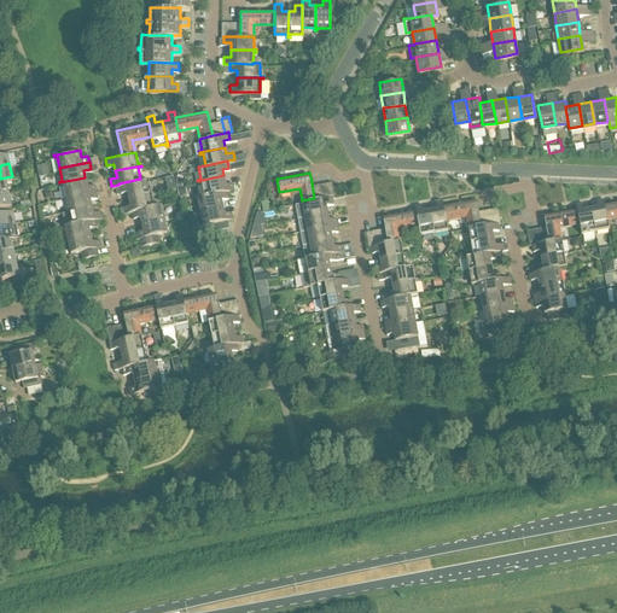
[(223,175),(198,181),(198,182),(201,182),(204,193),(204,194),(226,190),(233,188),(232,181),(225,182),(223,175)]
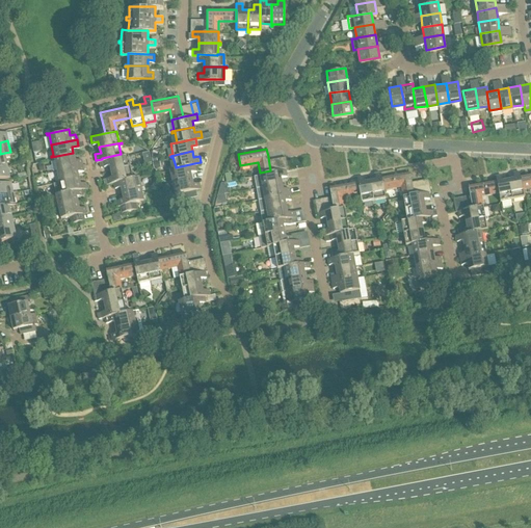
[(73,153),(51,157),(51,158),(54,158),(56,168),(81,162),(80,157),(74,158),(73,153)]
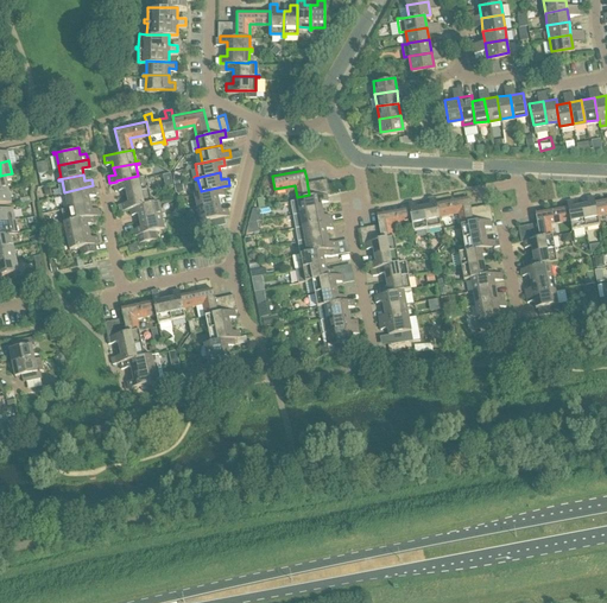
[(138,176),(117,181),(117,182),(118,188),(125,186),(126,192),(151,188),(151,185),(147,186),(145,175),(138,176)]
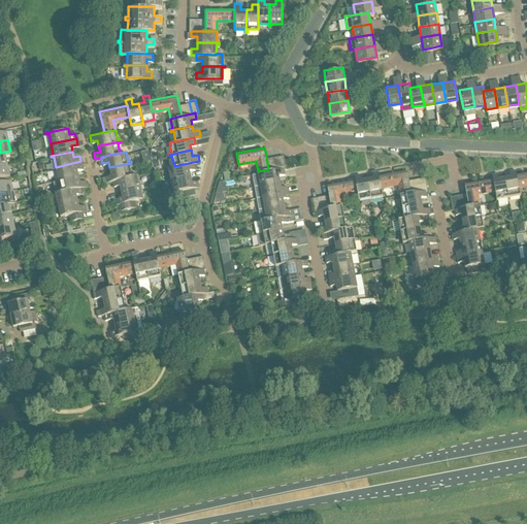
[(136,161),(146,159),(145,152),(135,154),(136,161)]
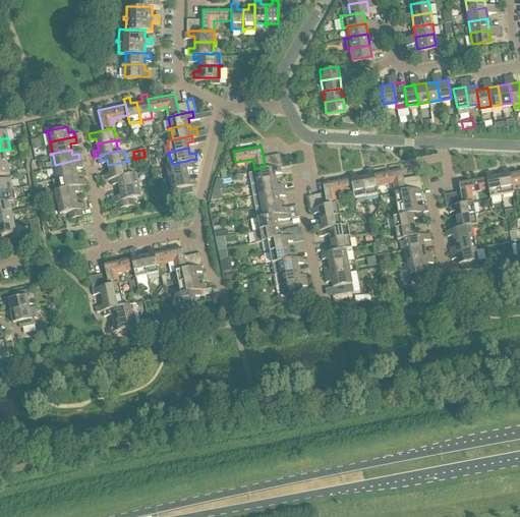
[(268,153),(263,154),(265,167),(271,166),(268,153)]
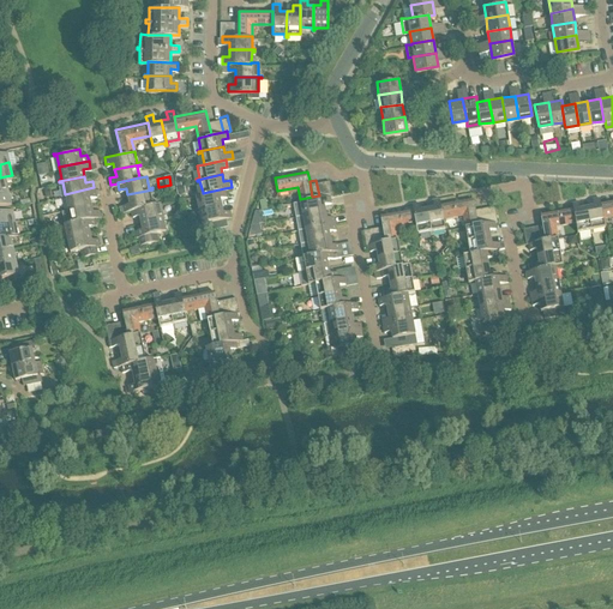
[(65,206),(65,207),(90,203),(89,196),(96,194),(94,187),(65,194),(67,205),(65,206)]
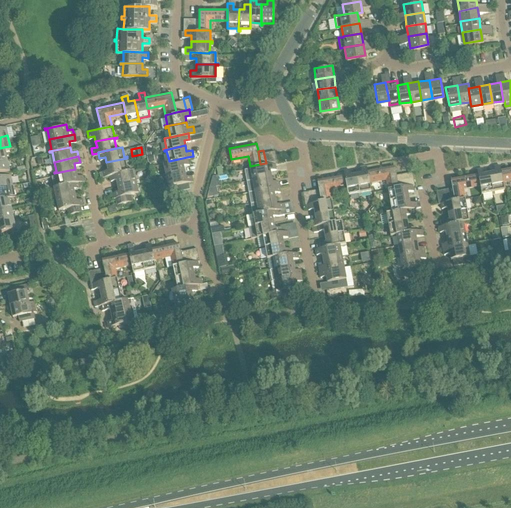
[(162,172),(162,173),(184,169),(182,163),(188,162),(187,157),(169,161),(169,160),(163,162),(165,172),(162,172)]
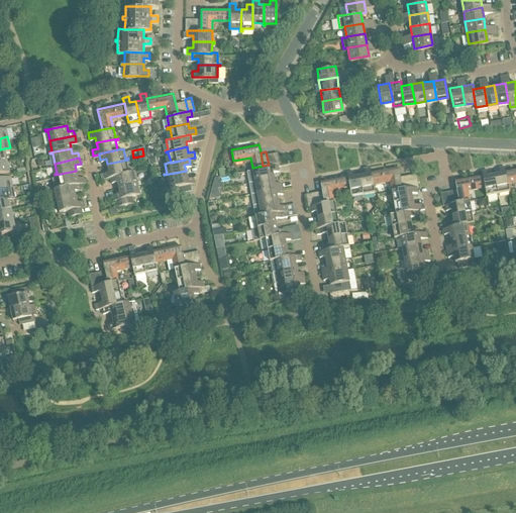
[(6,160),(0,161),(0,172),(9,171),(6,160)]
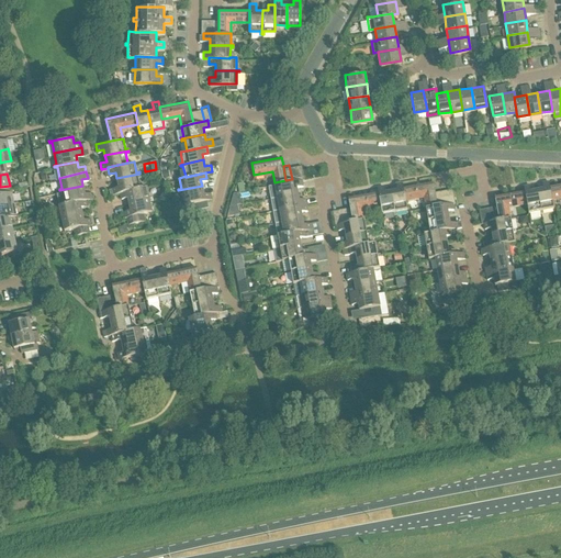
[(139,174),(116,178),(118,185),(112,186),(113,192),(120,191),(120,190),(139,186),(137,176),(141,175),(139,174)]
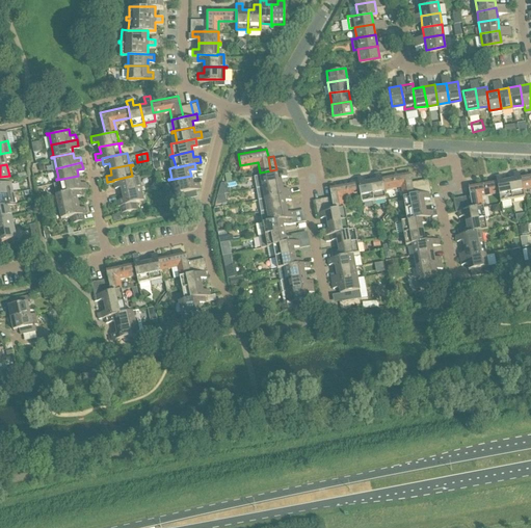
[(286,174),(285,168),(282,168),(276,169),(270,170),(260,173),(254,174),(256,185),(281,181),(280,175),(286,174)]
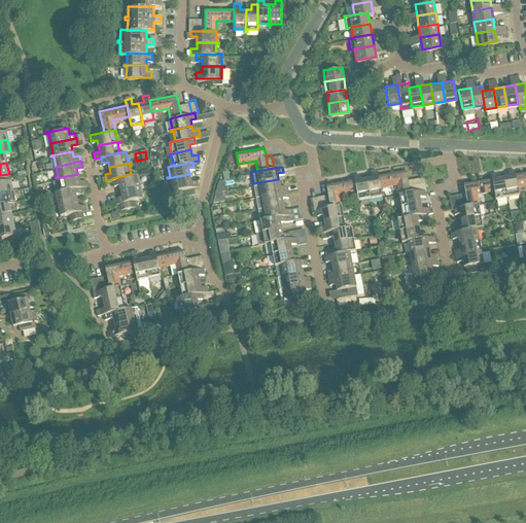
[(509,175),(503,176),(506,198),(509,198),(507,195),(518,193),(517,184),(515,173),(514,168),(507,169),(509,175)]
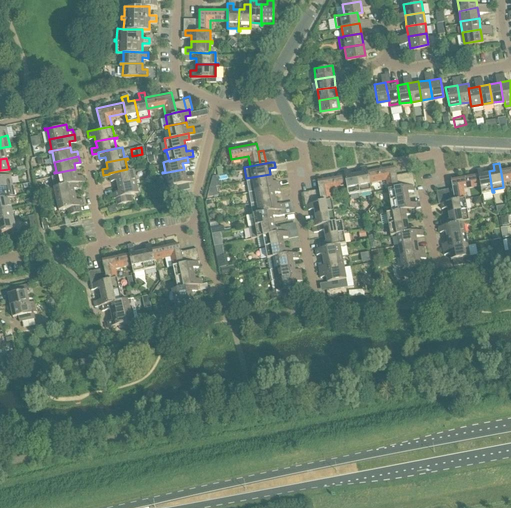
[(361,171),(355,172),(359,193),(360,193),(360,190),(370,188),(368,180),(366,170),(367,169),(365,164),(360,165),(361,171)]
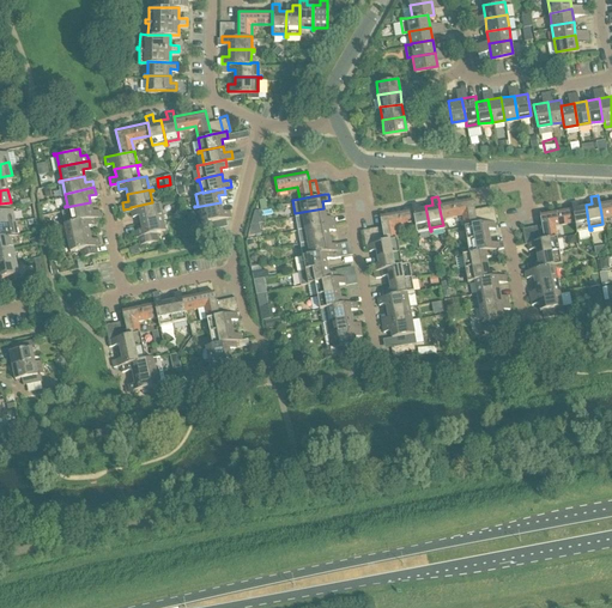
[(472,196),(440,202),(438,204),(441,216),(461,212),(464,224),(477,222),(473,206),(472,200),(472,196)]
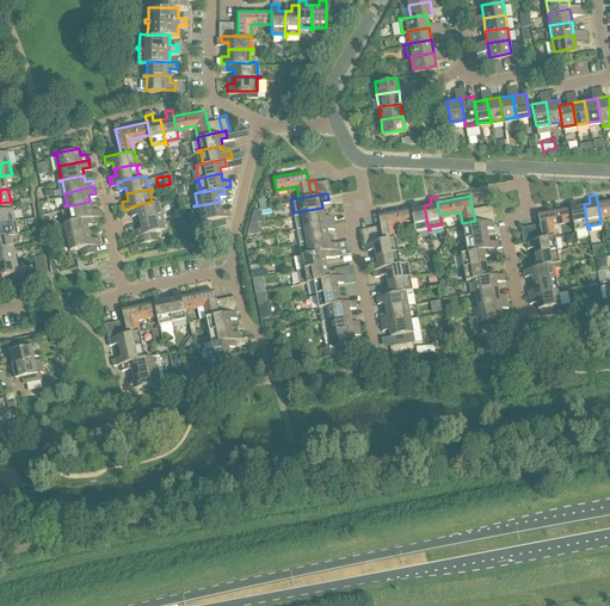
[(568,199),(570,205),(572,218),(573,228),(586,226),(586,229),(587,229),(584,204),(577,205),(575,198),(568,199)]
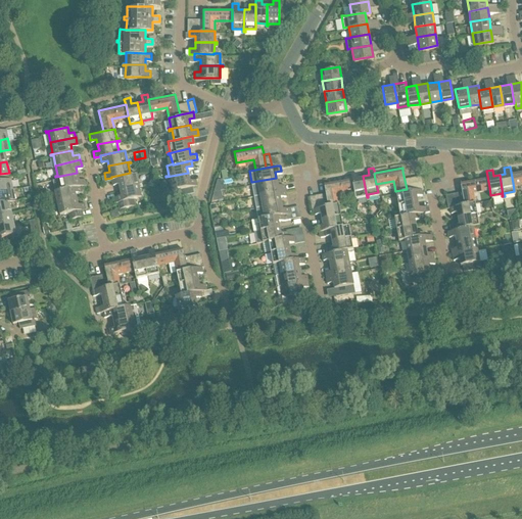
[(521,181),(521,170),(511,172),(513,183),(521,181)]
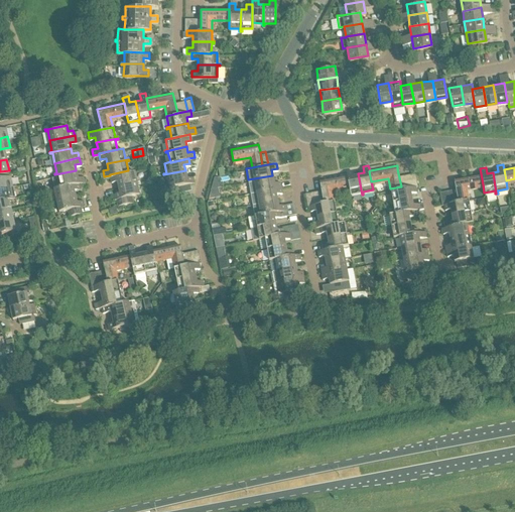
[(346,169),(347,175),(349,185),(350,195),(360,193),(361,195),(362,195),(358,173),(352,174),(351,168),(346,169)]
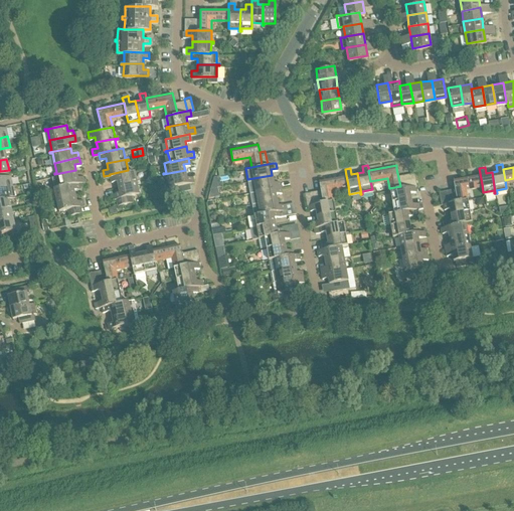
[(128,170),(110,174),(110,175),(111,180),(117,179),(118,184),(139,180),(139,178),(136,179),(134,169),(128,170)]
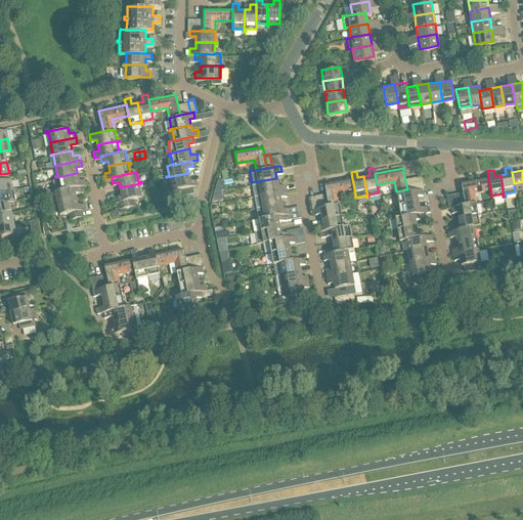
[(78,178),(77,173),(55,177),(52,178),(54,189),(60,188),(79,184),(85,183),(84,177),(78,178)]
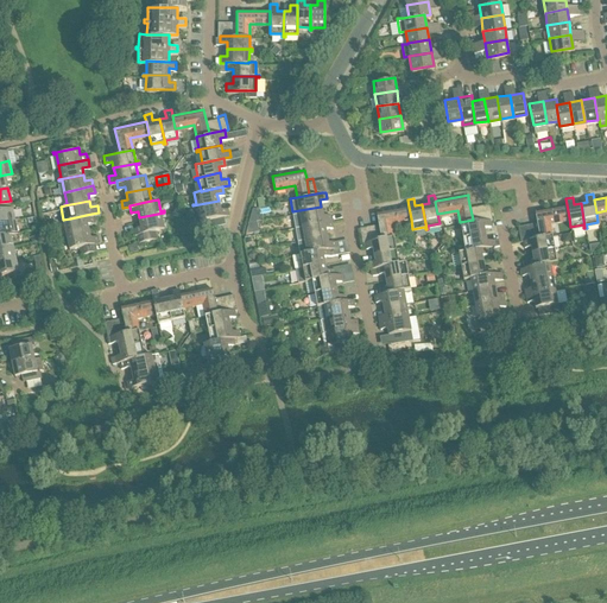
[(219,201),(193,205),(194,208),(196,207),(200,219),(208,217),(209,224),(225,221),(222,214),(228,213),(227,205),(220,208),(219,201)]
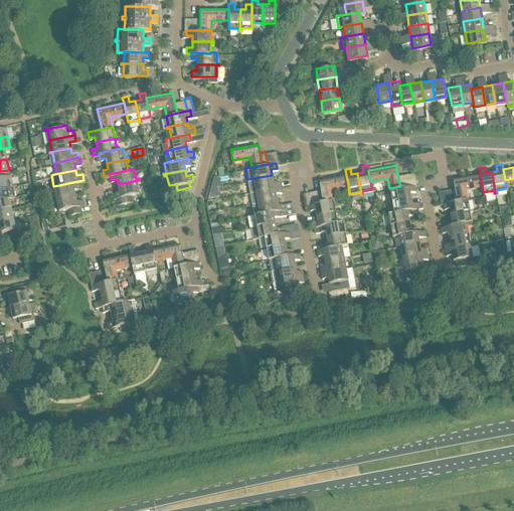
[(0,186),(12,184),(9,173),(0,175),(0,186)]
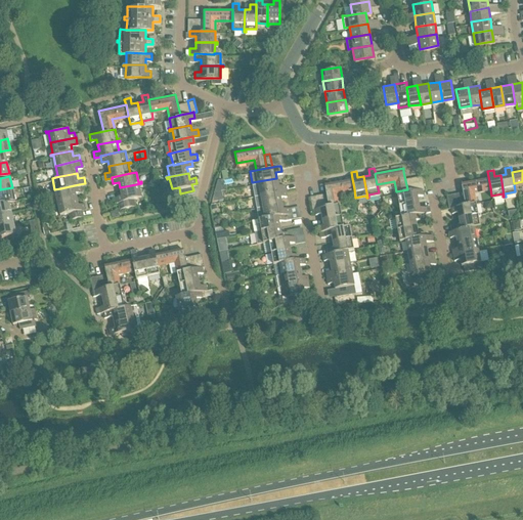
[(488,176),(461,181),(462,189),(464,203),(475,201),(473,190),(490,187),(488,176)]
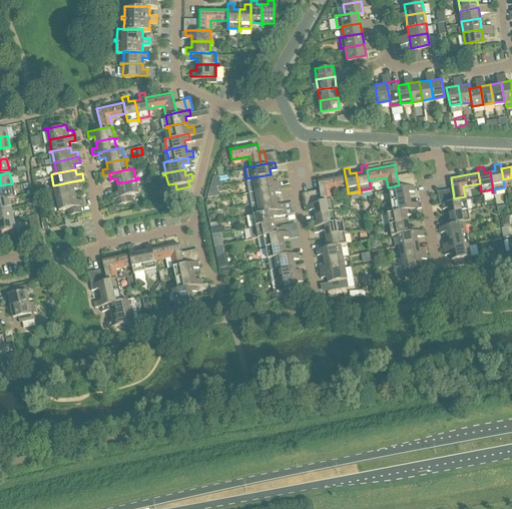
[(271,174),(246,178),(248,190),(279,184),(278,178),(272,179),(271,174)]
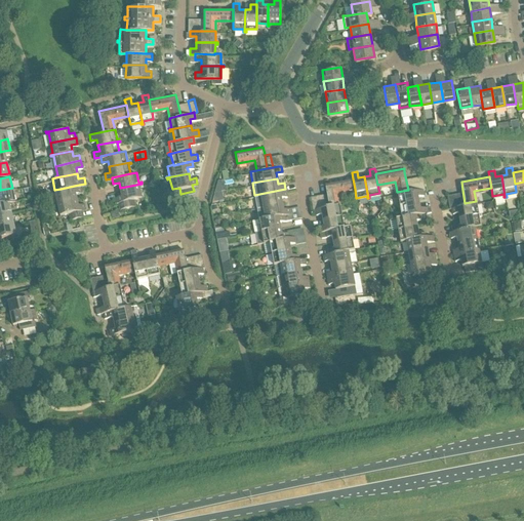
[(353,178),(324,184),(325,187),(326,192),(328,204),(339,202),(337,192),(355,189),(353,178)]
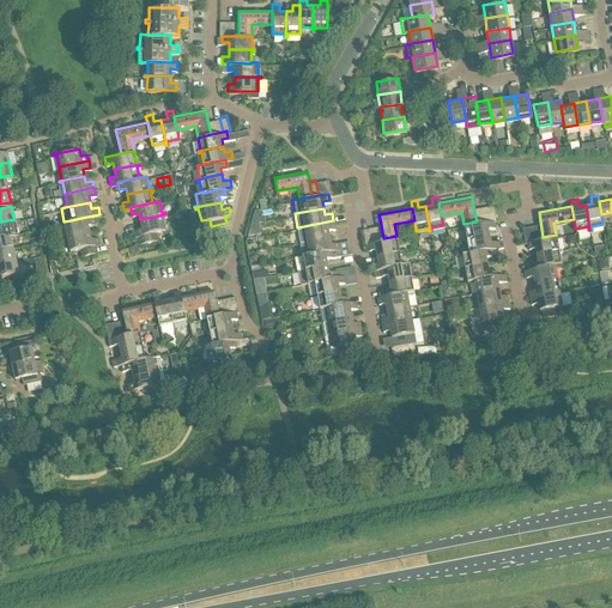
[(135,235),(138,235),(139,242),(157,238),(156,230),(165,229),(163,217),(165,216),(165,214),(140,219),(141,226),(134,228),(135,235)]
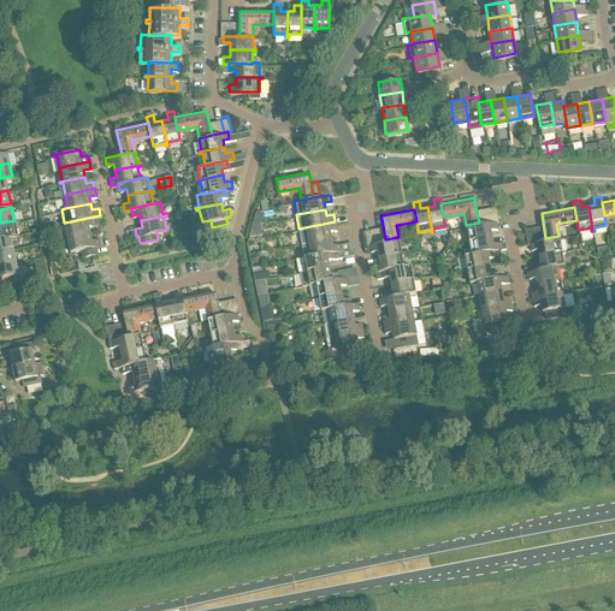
[(63,236),(64,237),(89,231),(88,225),(94,224),(93,217),(71,221),(64,223),(66,235),(63,236)]
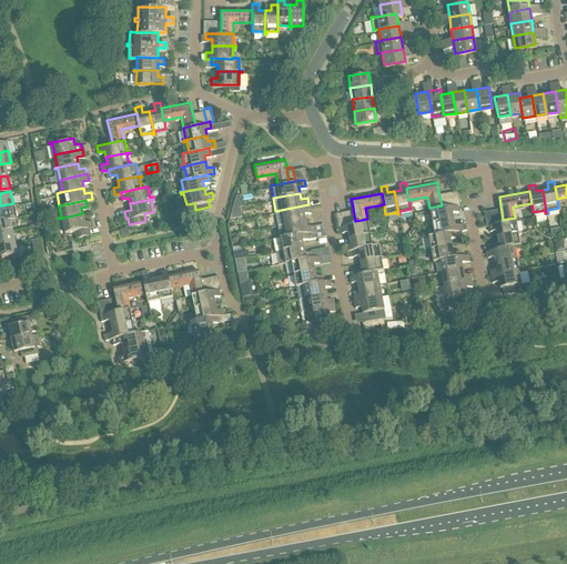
[(13,203),(0,205),(0,218),(9,217),(16,215),(13,203)]
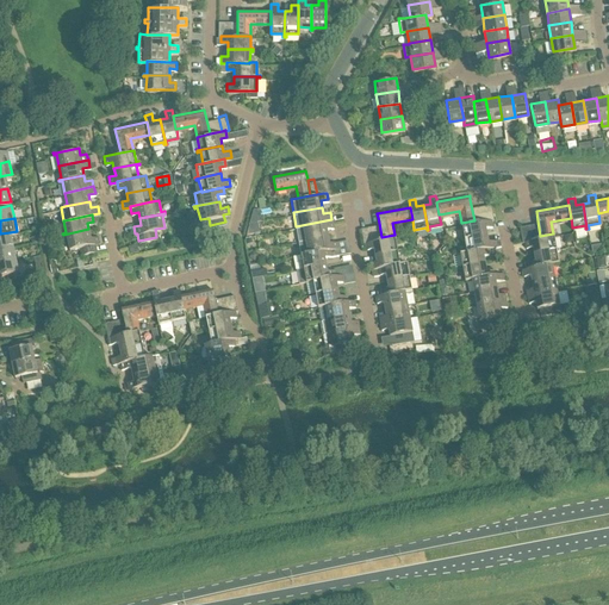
[(460,236),(460,237),(486,232),(485,225),(491,224),(490,218),(488,218),(480,219),(474,220),(461,223),(464,235),(460,236)]
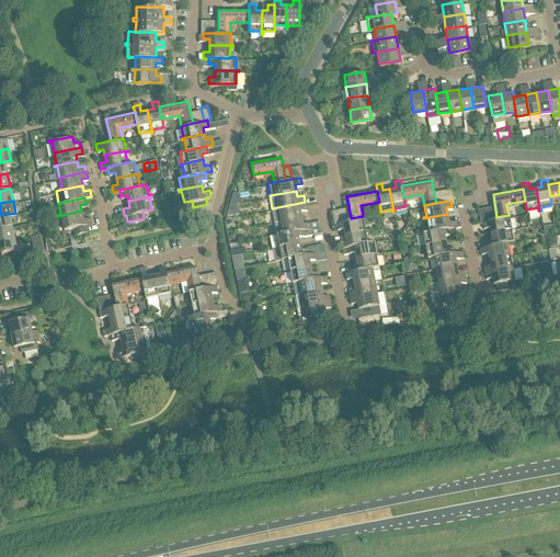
[(305,202),(272,208),(274,220),(301,215),(299,209),(306,208),(305,202)]
